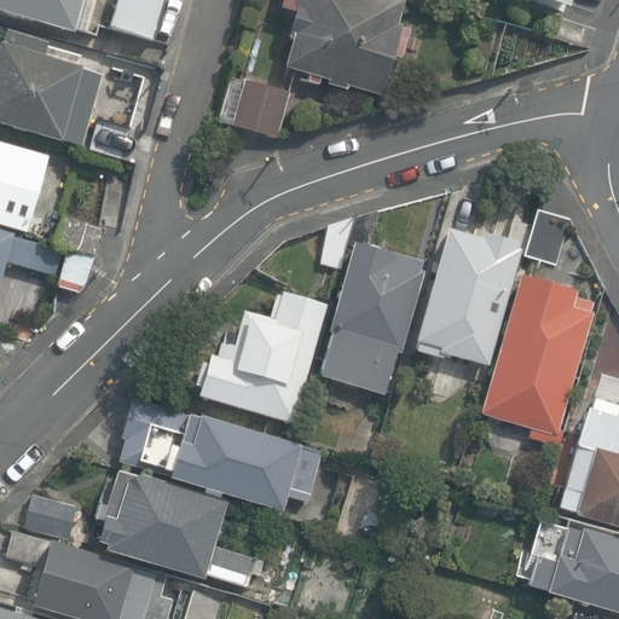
[(91,0),(0,0),(0,6),(82,30),(91,0)]
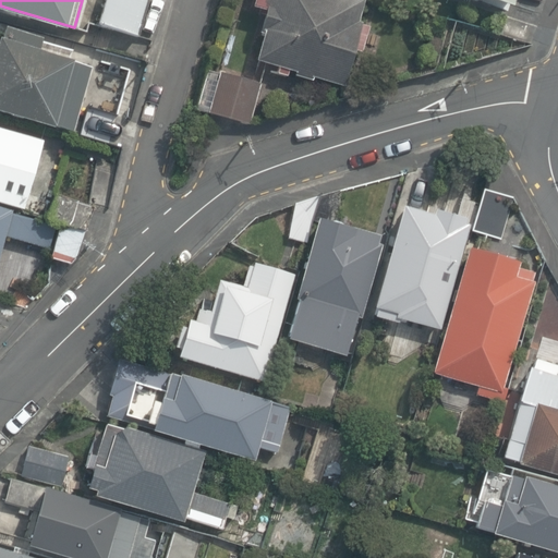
[(150,0),(92,0),(87,20),(142,34),(150,0)]
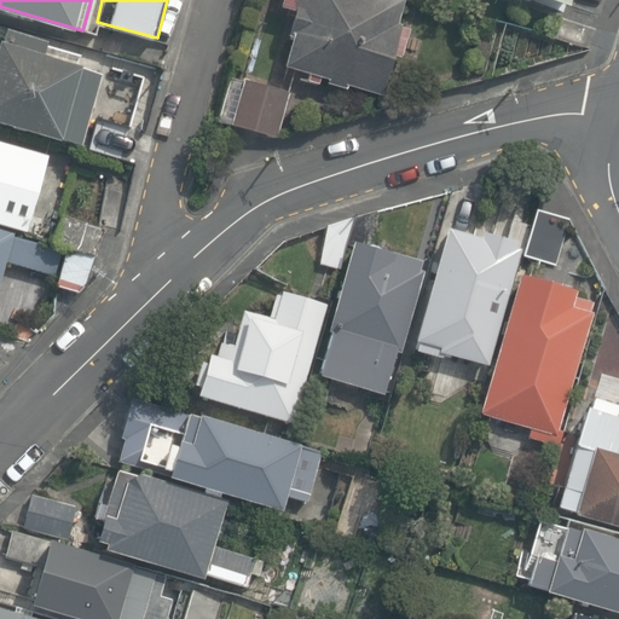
[(410,0),(285,0),(283,11),(302,16),(287,70),(383,97),(410,0)]
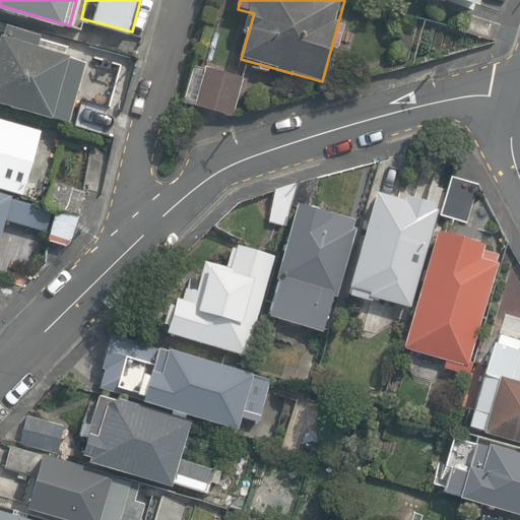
[(81,57),(84,46),(0,22),(0,105),(70,123),(78,92),(113,102),(122,67),(81,57)]
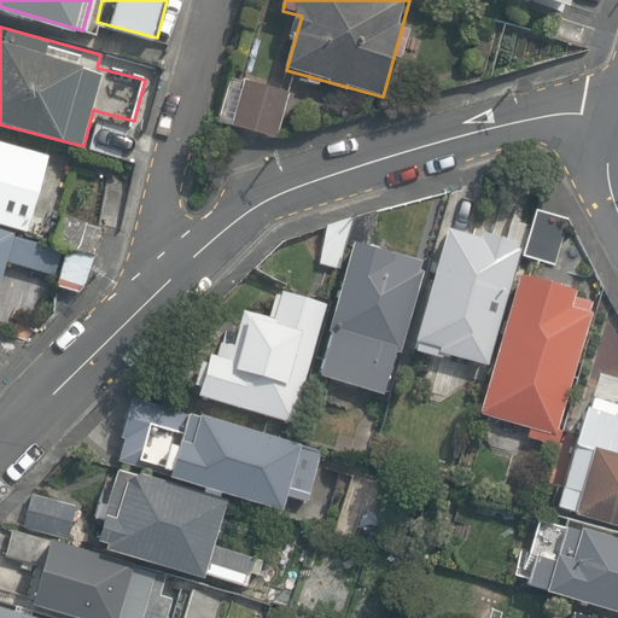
[(292,92),(245,79),(232,127),(279,140),(292,92)]
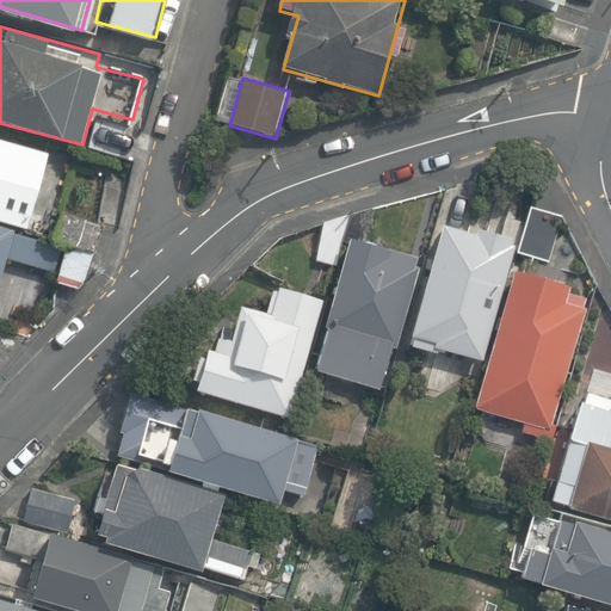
[(41,161),(44,150),(0,137),(0,218),(87,246),(110,171),(67,158),(65,168),(41,161)]
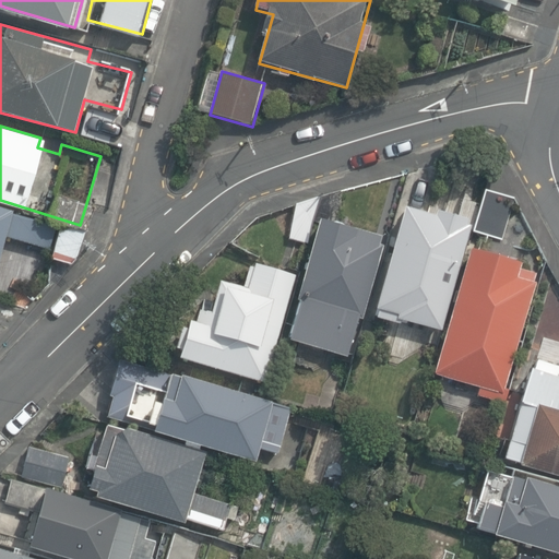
[(470,216),(438,209),(436,214),(405,206),(378,307),(400,312),(399,319),(443,331),(473,225),(467,223),(470,216)]
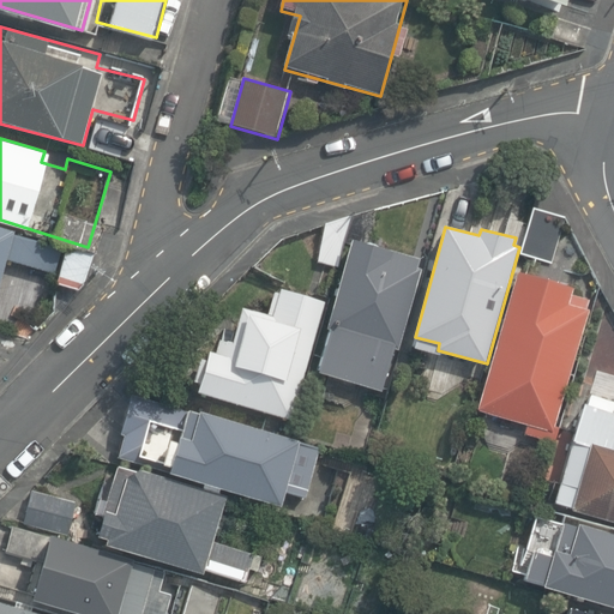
[(419,268),(422,256),(355,235),(325,329),(399,351),(426,269),(419,268)]
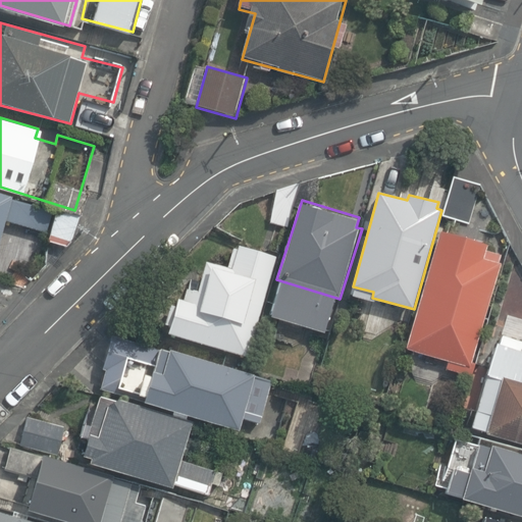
[(488,244),(440,229),(406,347),(470,366),(500,264),(483,259),(488,244)]
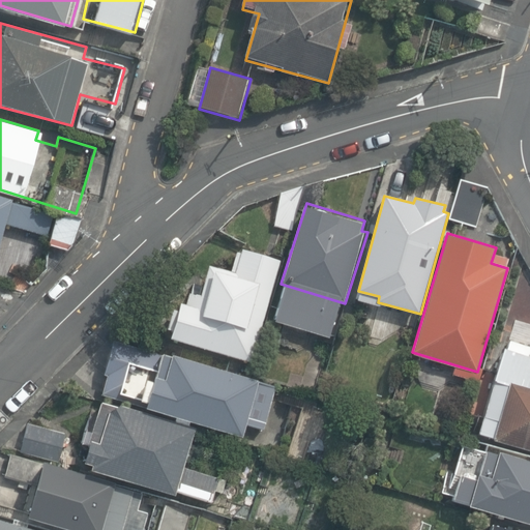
[(282,262),(243,252),(237,272),(211,265),(200,305),(182,301),(172,340),(254,362),(282,262)]
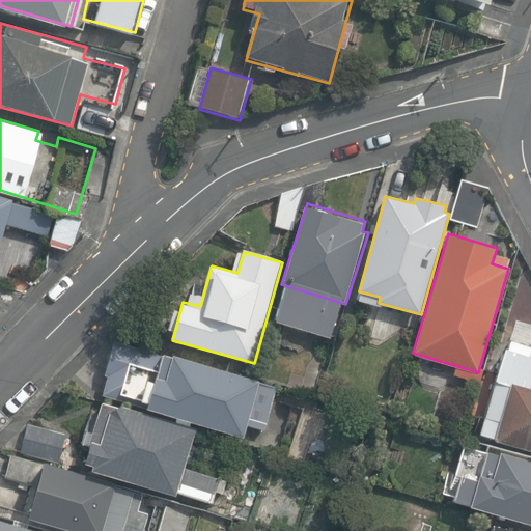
[(89,388),(94,390),(236,432),(240,422),(263,429),(277,386),(152,348),(144,374),(119,367),(124,347),(104,341),(89,388)]
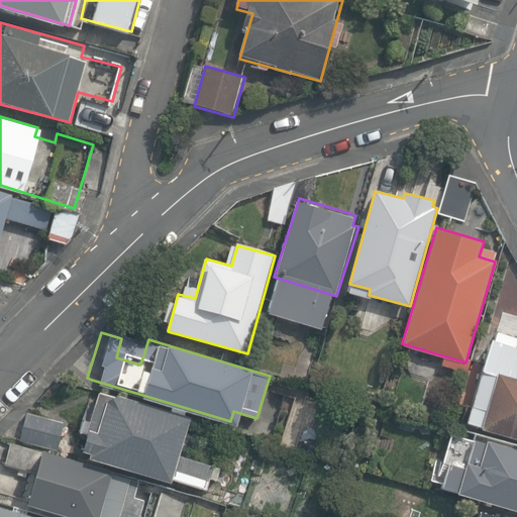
[(516,378),(500,373),(484,428),(516,437),(516,378)]
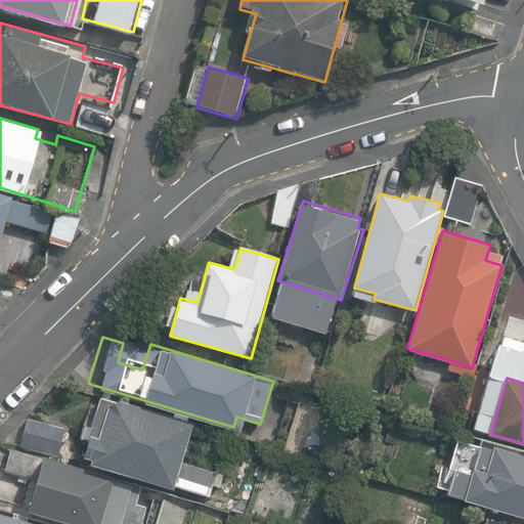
[(180,418),(81,389),(66,454),(162,484),(180,418)]
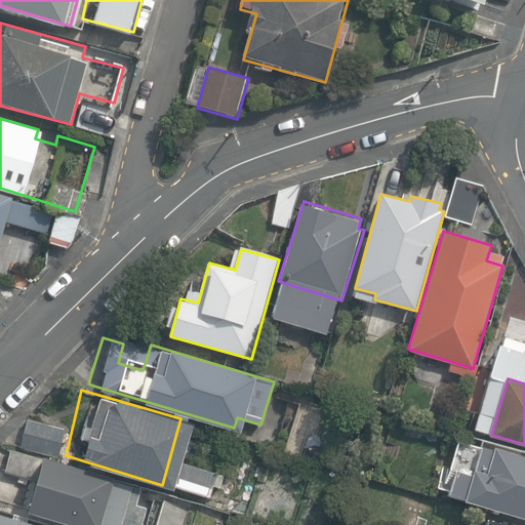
[(14,448),(4,446),(0,467),(0,476),(16,480),(8,513),(69,524),(121,524),(128,491),(101,485),(103,477),(61,468),(63,455),(54,453),(62,419),(23,411),(14,448)]
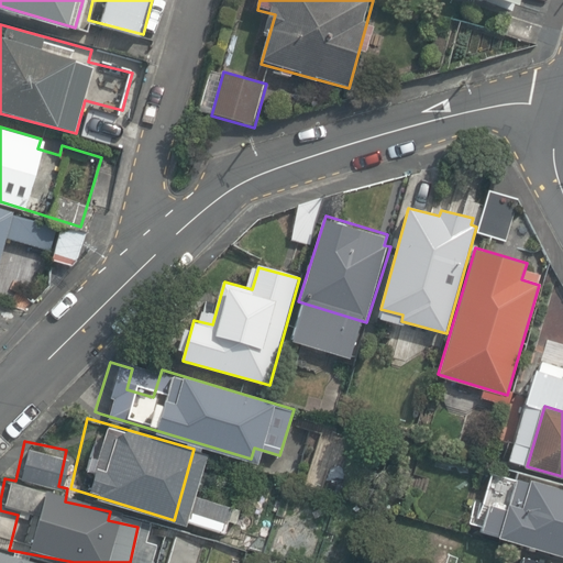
[(562,487),(531,478),(523,505),(508,500),(496,540),(562,559),(562,487)]
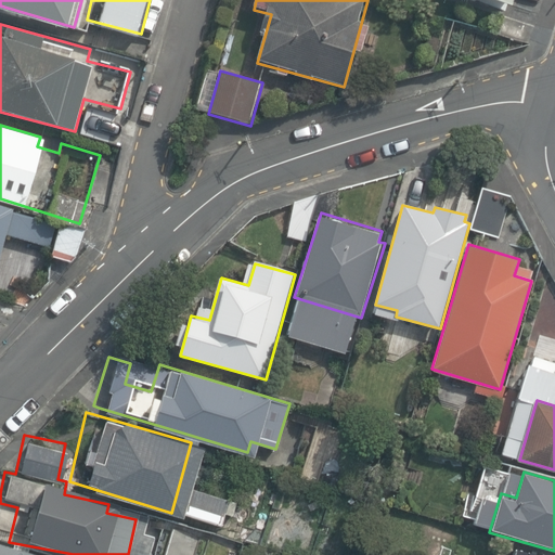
[(54,554),(0,542),(0,554),(54,554)]
